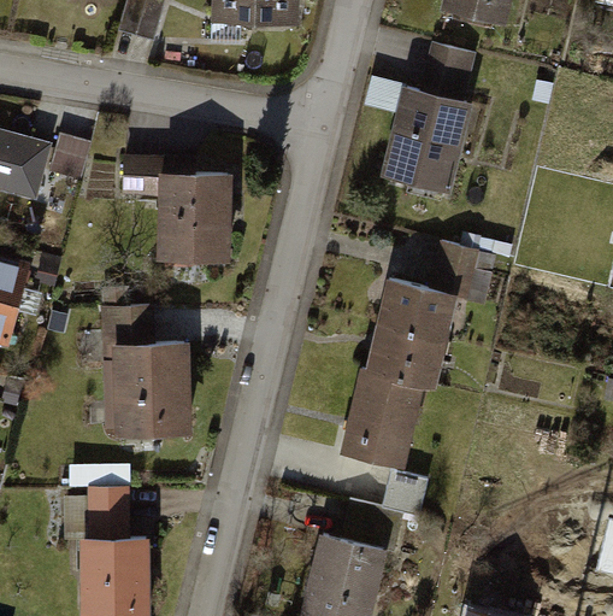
[(127,0),(122,31),(158,37),(164,0),(127,0)]
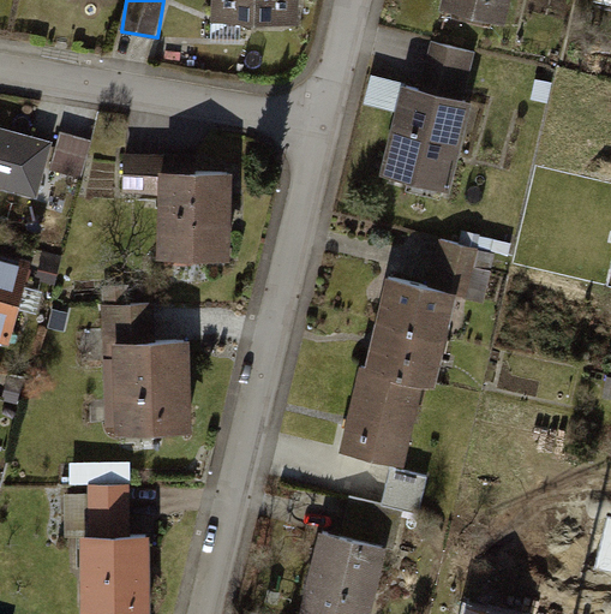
[(215,0),(216,21),(295,21),(294,0),(215,0)]
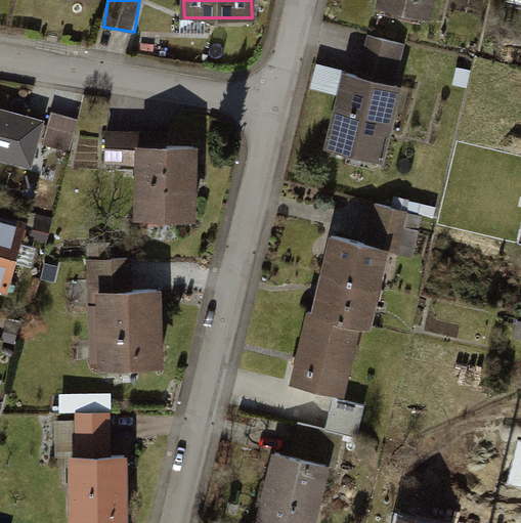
[(382,0),(380,11),(433,24),(438,0),(382,0)]
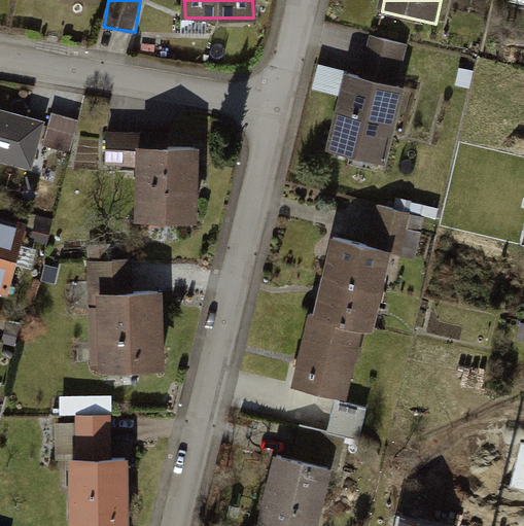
[(409,47),(369,38),(359,77),(400,89),(409,47)]
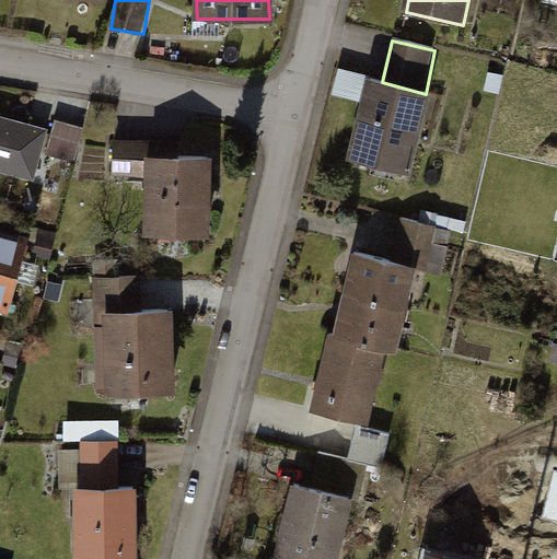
[(363,90),(344,158),(409,176),(429,96),(367,78),(363,90)]
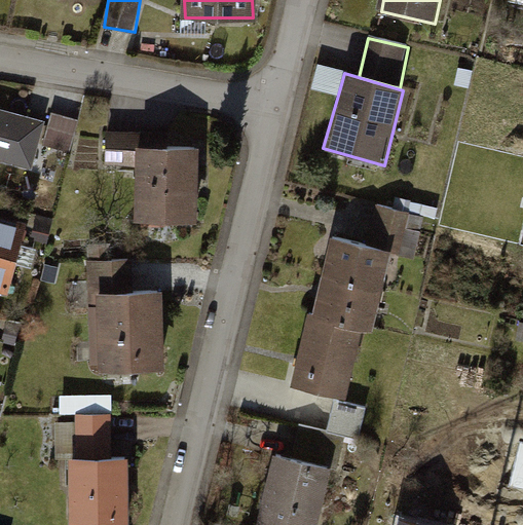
[(72,151),(78,118),(49,112),(43,146),(72,151)]
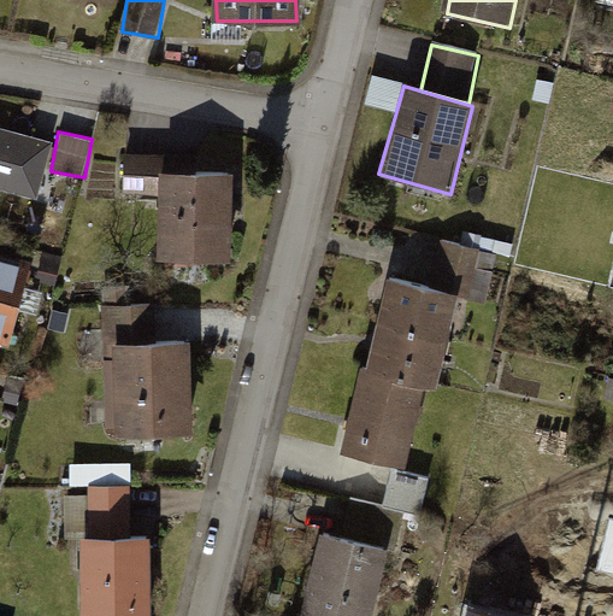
[(0,191),(29,198),(42,146),(0,135),(0,191)]
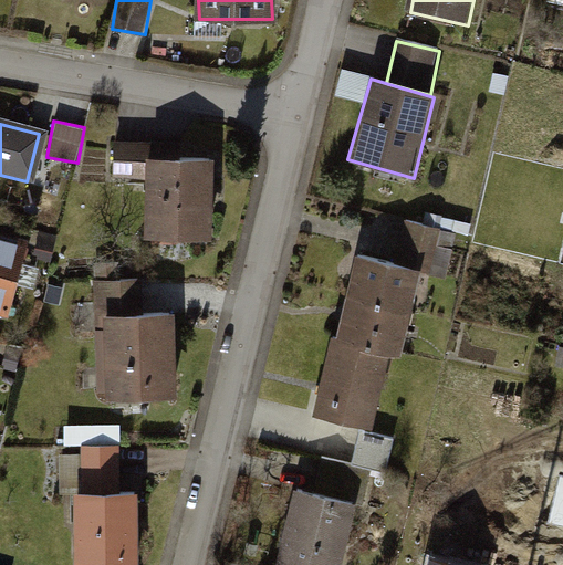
[(141,149),(108,150),(110,180),(141,180),(141,149)]
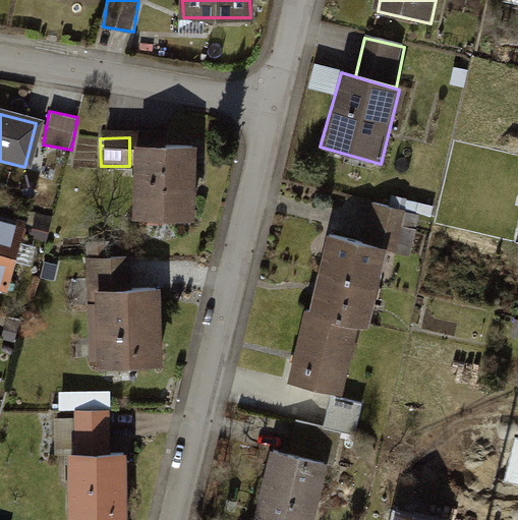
[(193,150),(136,149),(134,217),(191,218),(193,150)]
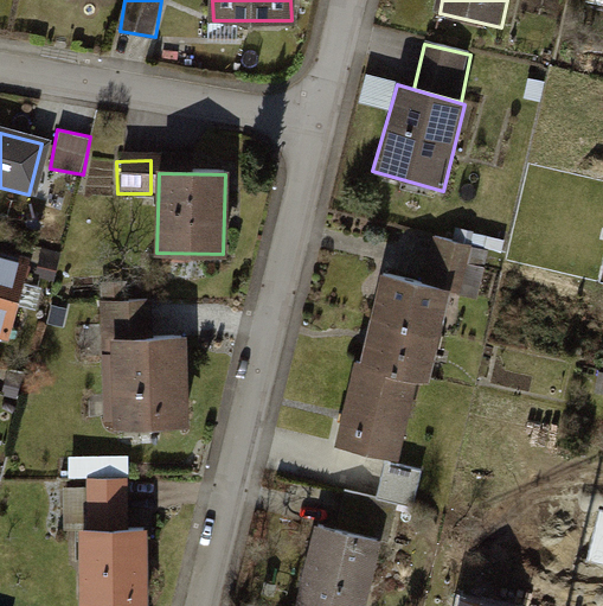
[(30,263),(0,256),(0,338),(12,340),(30,263)]
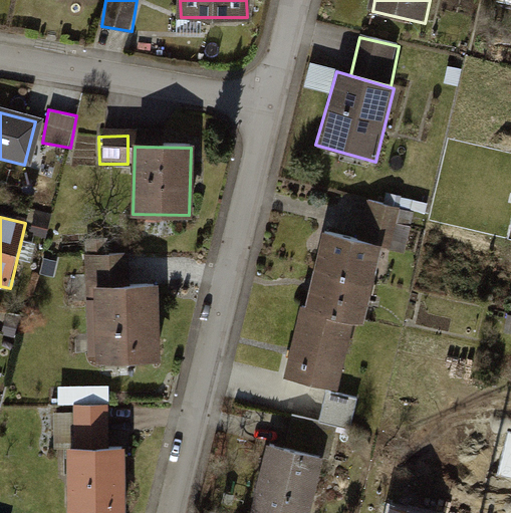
[(381,248),(322,233),(313,268),(372,283),(381,248)]
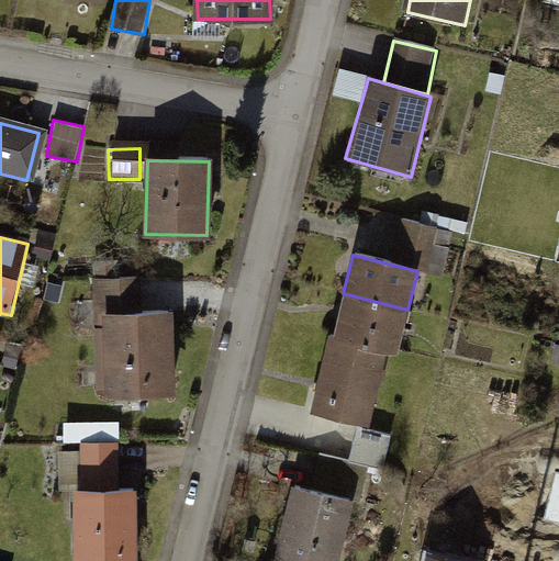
[(140,279),(91,280),(94,397),(169,395),(167,310),(141,311),(140,279)]
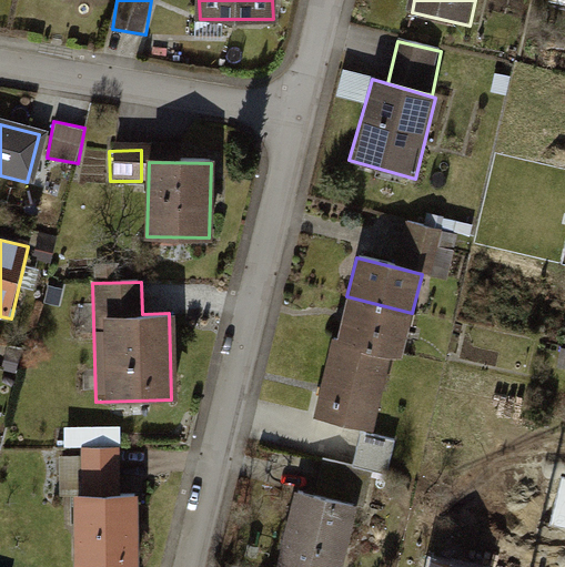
[(412,313),(346,296),(336,335),(402,351),(412,313)]
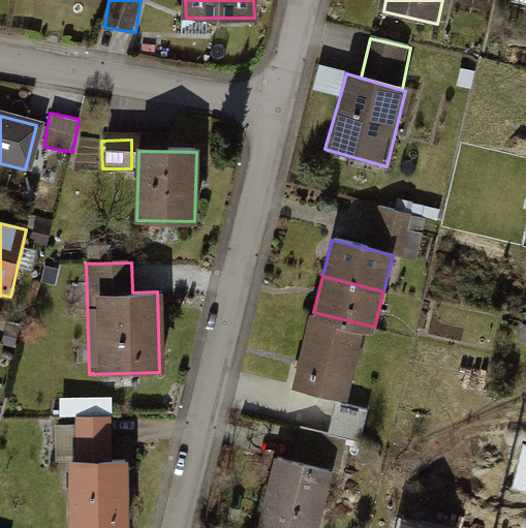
[(311,322),(297,389),(347,400),(362,334),(311,322)]
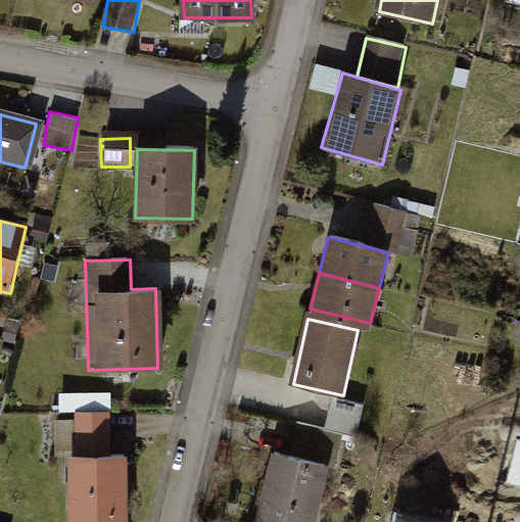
[(67,455),(68,521),(127,521),(126,453),(109,453),(109,419),(75,419),(75,455),(67,455)]
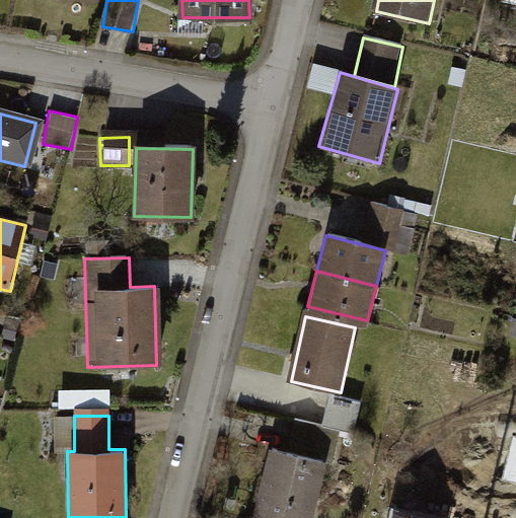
[(74,451),(73,418),(54,418),(55,451),(74,451)]
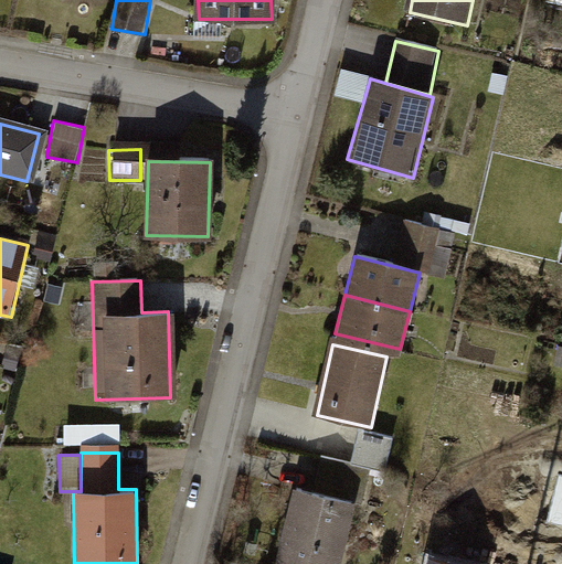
[(561,468),(549,466),(534,527),(561,532),(561,468)]
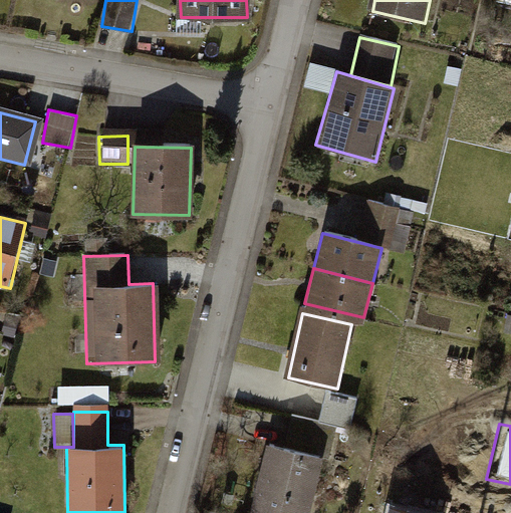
[(271,444),(255,509),(270,512),(306,512),(320,456),(271,444)]
